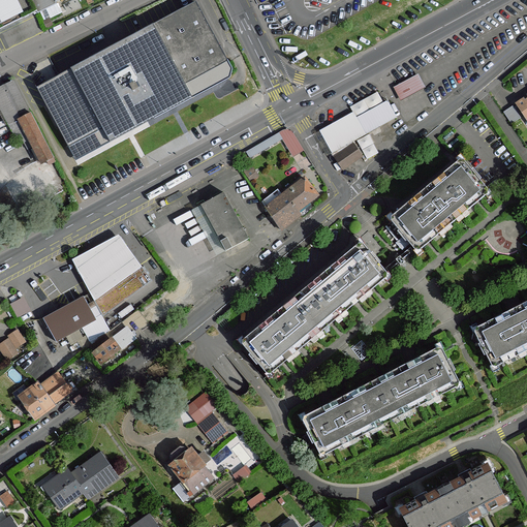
[(0,0),(0,30),(38,12),(31,0),(0,0)]
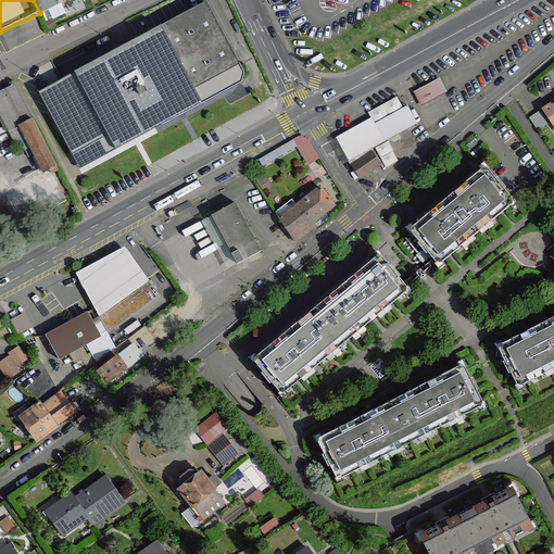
[(239,62),(205,0),(37,90),(72,153),(108,134),(115,148),(201,101),(193,87),(239,62)]
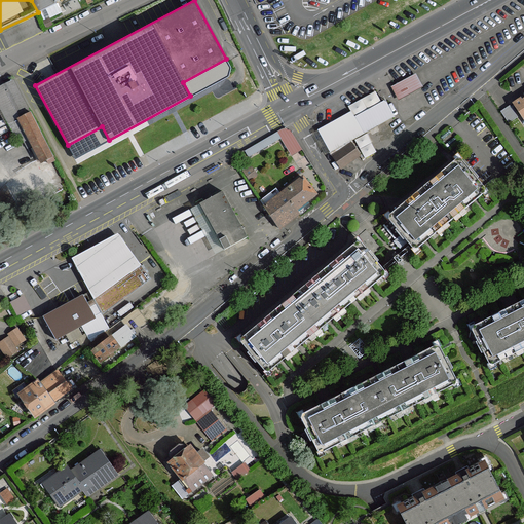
[(523,26),(523,0),(507,0),(320,107),(312,120),(337,169),(346,176),(523,26)]
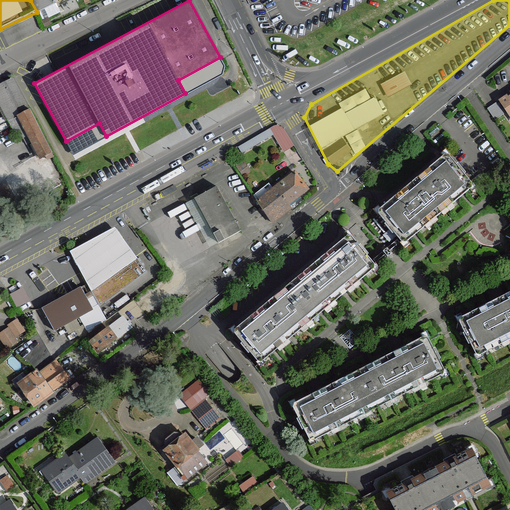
[(38,157),(9,173),(21,195),(51,179),(40,159),(52,153),(11,76),(0,81),(0,107),(17,141),(27,136),(38,157)]
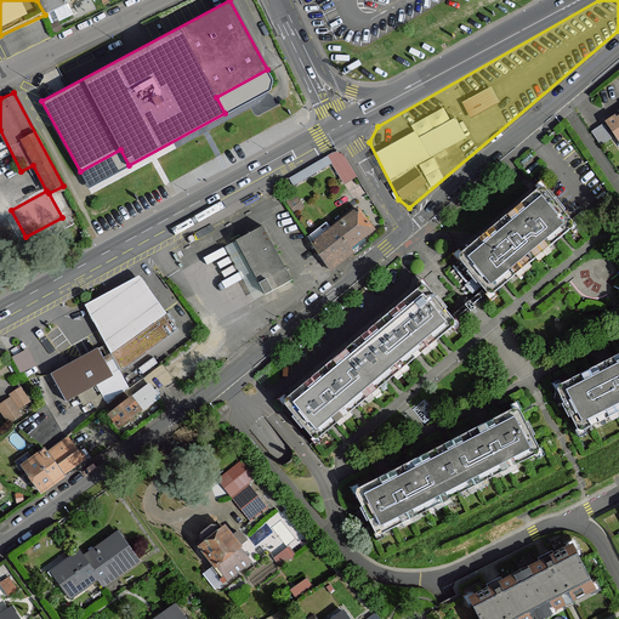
[(618,115),(615,118),(614,115),(606,121),(618,141),(618,115)]
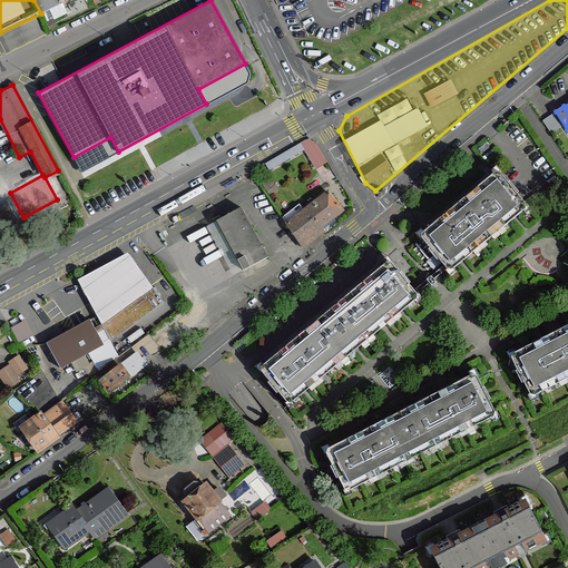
[(552,114),(551,113),(541,119),(550,131),(560,125),(552,114)]
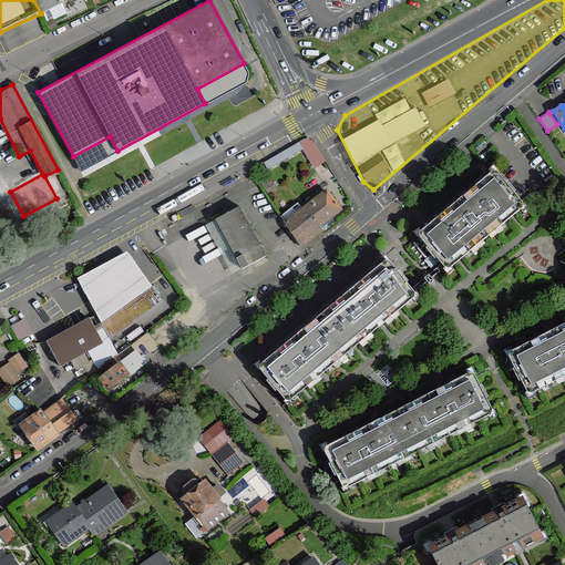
[(311,164),(322,157),(312,140),(309,136),(305,136),(297,141),(311,164)]
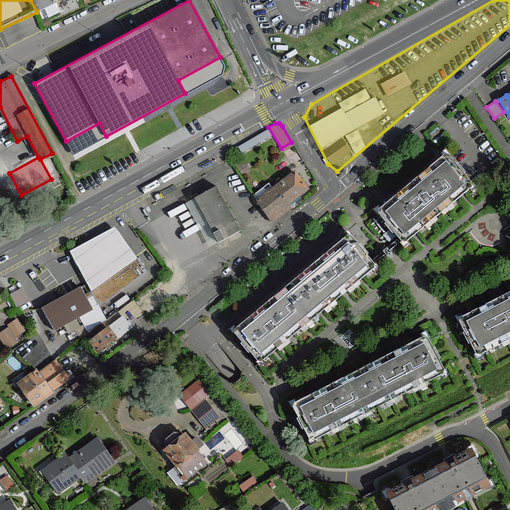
[(443,154),(410,181),(437,213),(470,186),(471,182),(448,153),(443,154)]
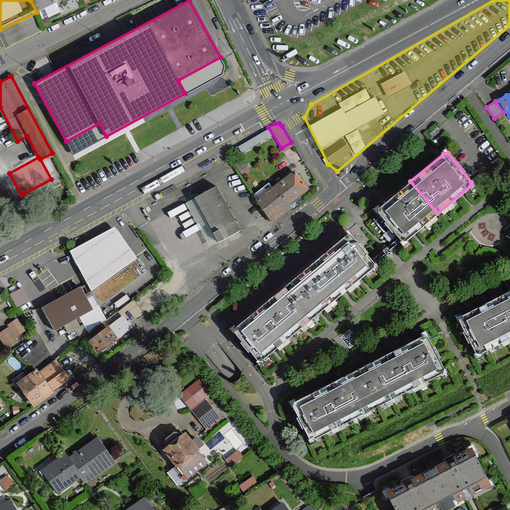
[(241,174),(249,169),(243,160),(235,165),(241,174)]
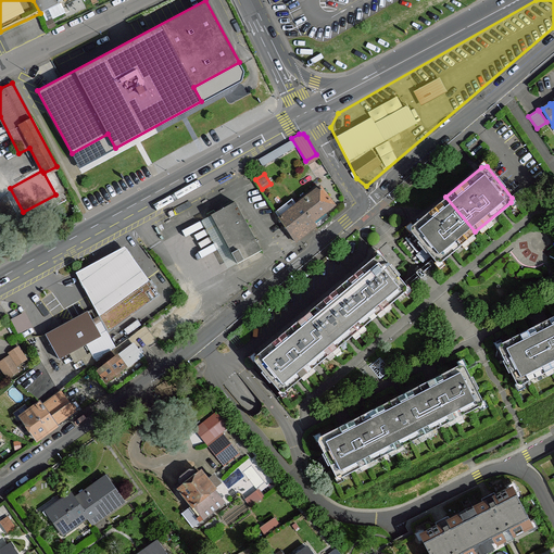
[(293,240),(315,223),(312,219),(332,203),(319,186),(296,203),(278,217),(293,240)]
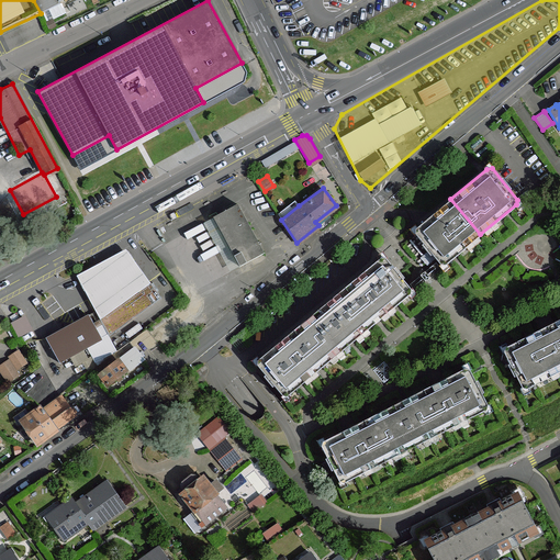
[(480,234),(450,199),(415,228),(414,233),(440,264),(445,264),(480,234)]
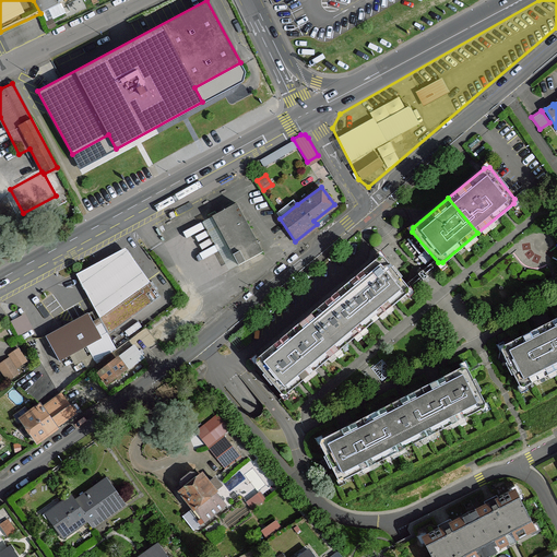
[(275,212),(280,218),(297,204),(292,199),(275,212)]
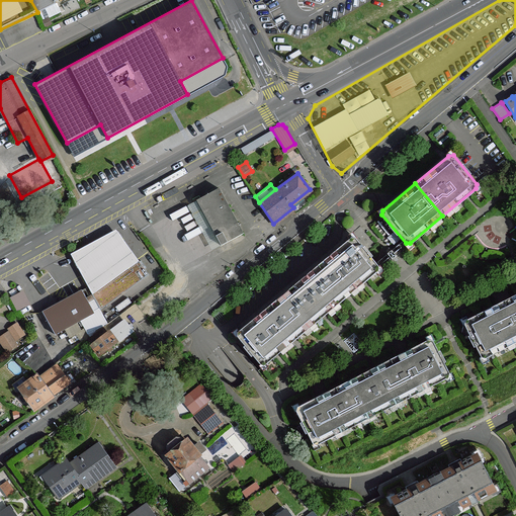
[(243,233),(219,189),(187,205),(210,250),(243,233)]
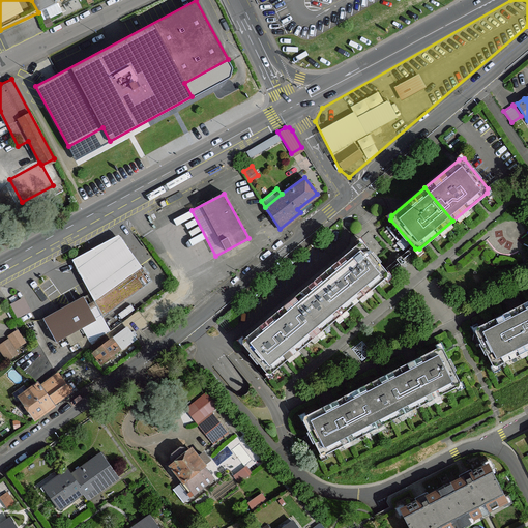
[(336,261),(364,294),(386,276),(386,272),(362,242),(358,242),(336,261)]
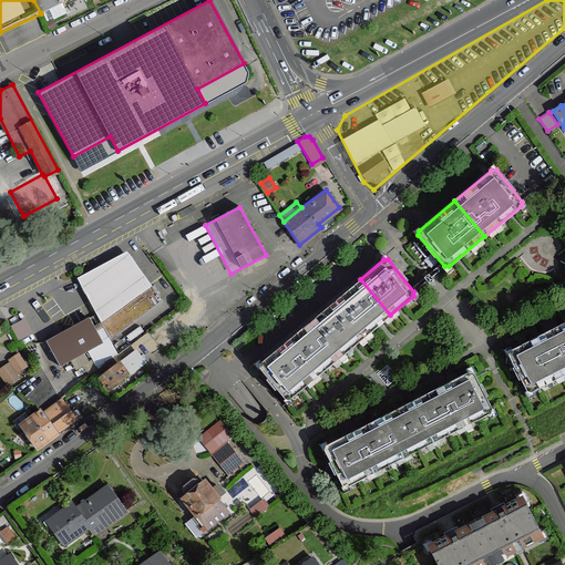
[(334,300),(365,337),(390,315),(360,279),(334,300)]
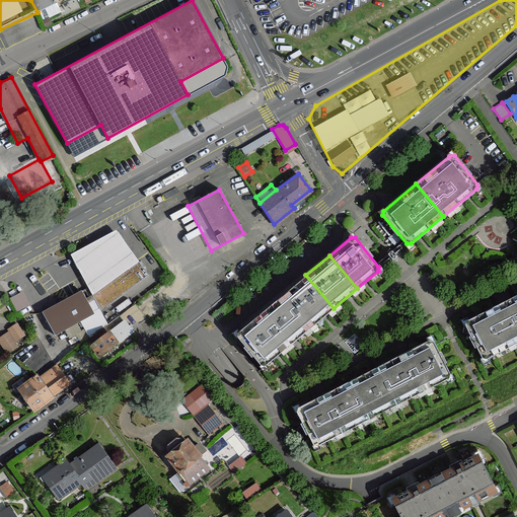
[(147,273),(135,256),(87,288),(100,307),(147,273)]
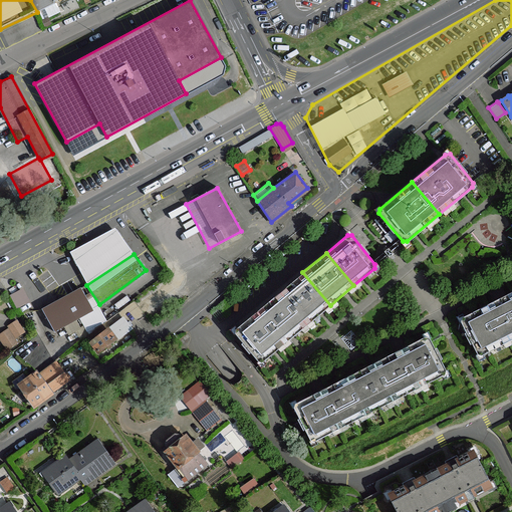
[(279,291),(306,324),(330,305),(302,272),(279,291)]
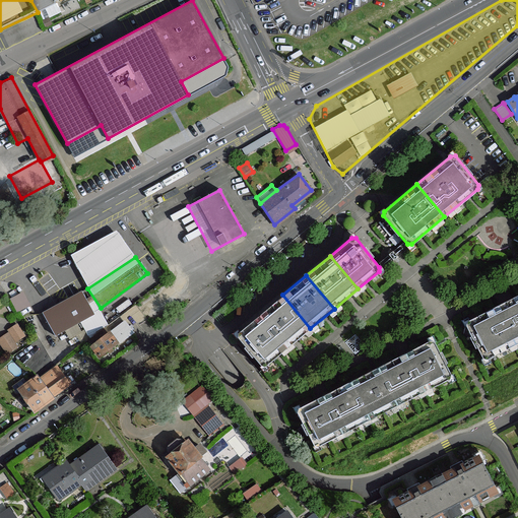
[(11,294),(16,309),(29,304),(24,288),(11,294)]
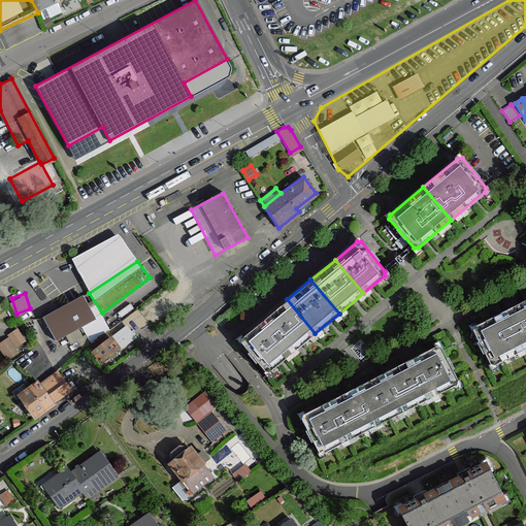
[(42,317),(54,338),(94,317),(83,295),(42,317)]
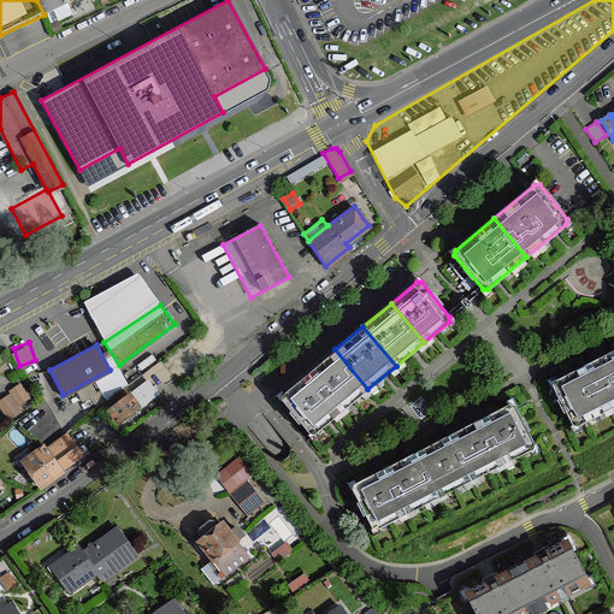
[(613,348),(598,356),(613,387),(613,348)]
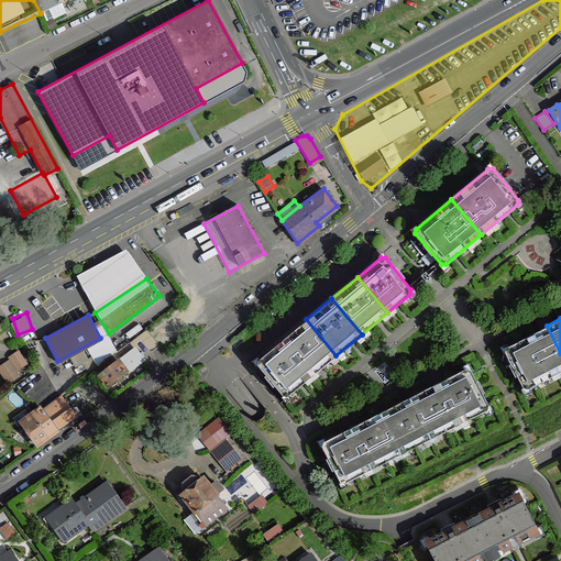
[(281,341),(309,376),(336,355),(306,319),(281,341)]
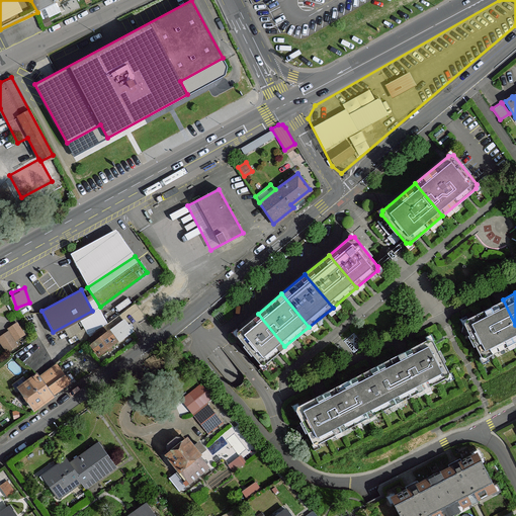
[(484,357),(515,340),(515,325),(503,299),(464,319),(463,324),(479,353),(480,356),(484,357)]
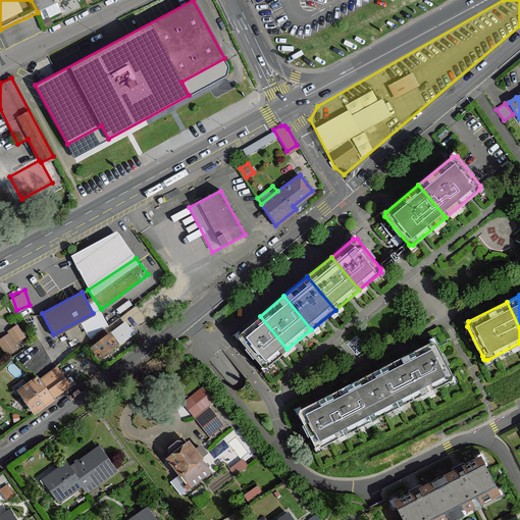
[(287,349),(260,316),(239,333),(238,338),(261,367),(266,366),(287,349)]
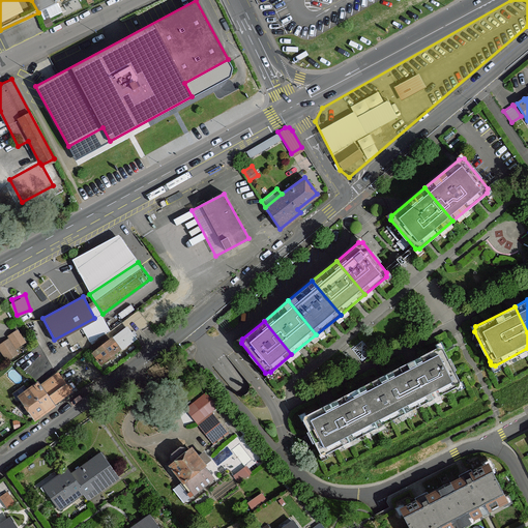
[(125,326),(113,335),(120,347),(134,338),(125,326)]
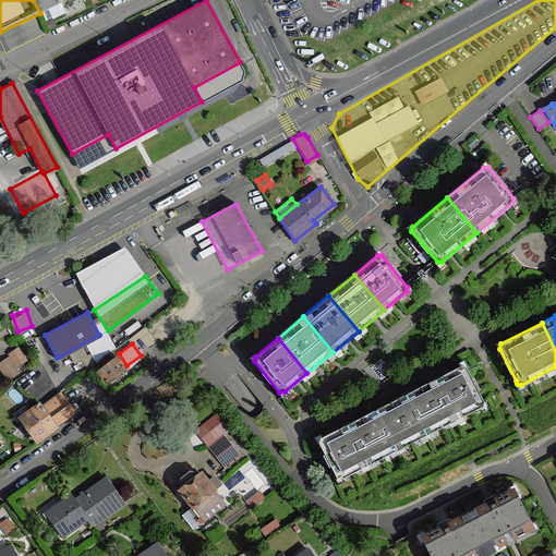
[(24,359),(16,347),(9,352),(16,364),(24,359)]
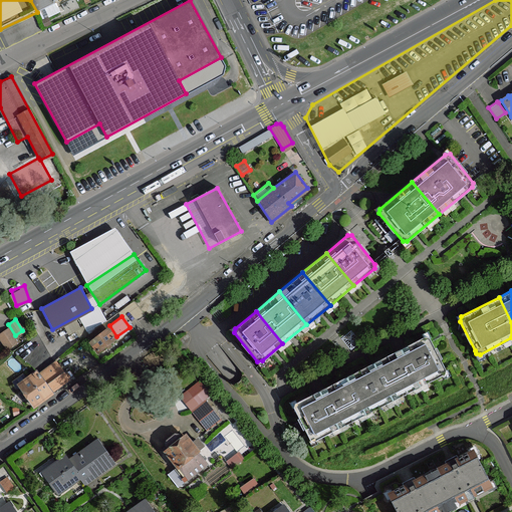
[(89,340),(106,327),(102,323),(88,333),(85,335),(89,340)]
